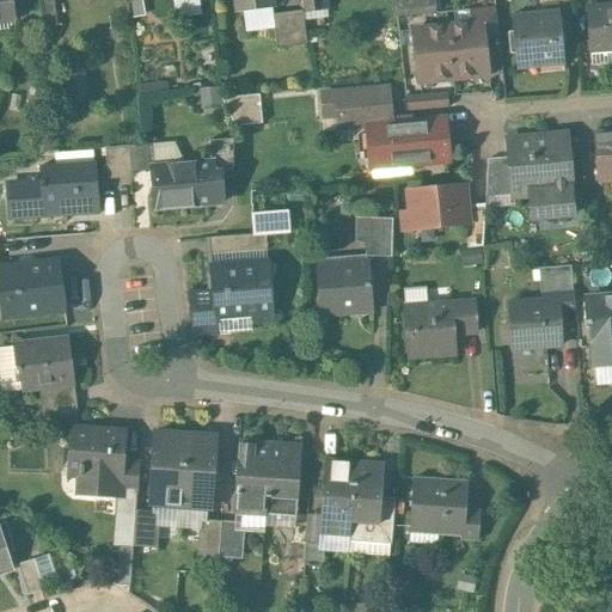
[(0,0),(0,20),(14,19),(11,0),(0,0)]
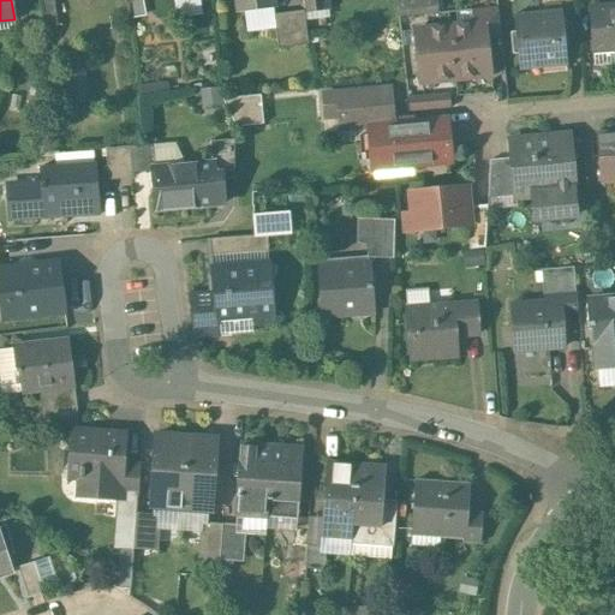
[(58,27),(54,0),(40,0),(45,29),(58,27)]
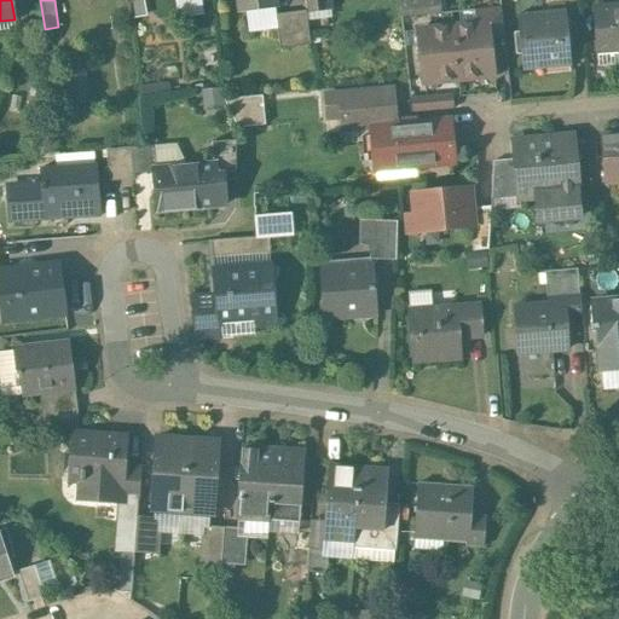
[(275,0),(241,0),(242,12),(276,7),(275,0)]
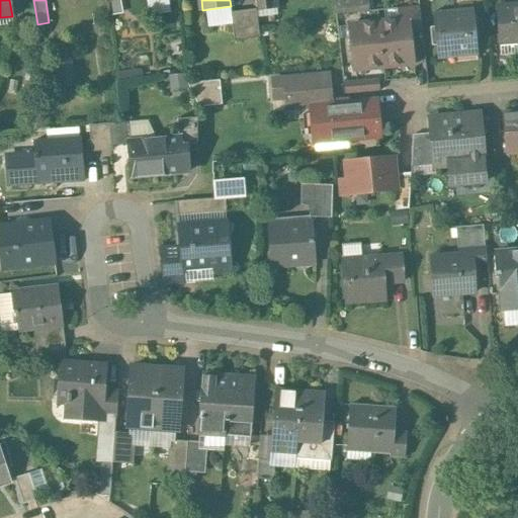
[(257,0),(259,10),(277,7),(275,0),(257,0)]
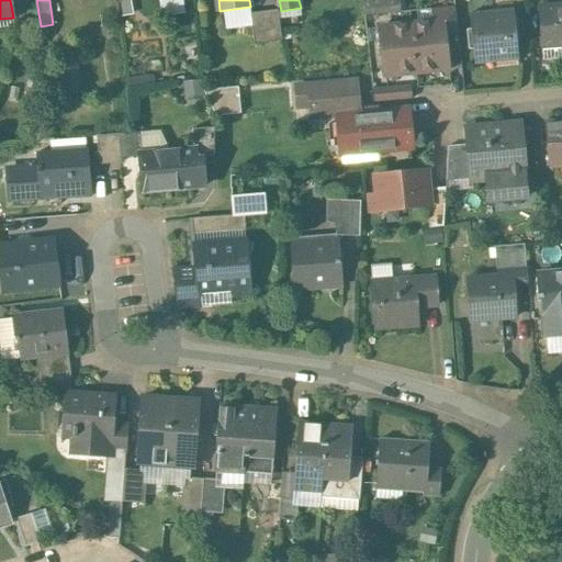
[(406,0),(366,0),(367,12),(407,10),(406,0)]
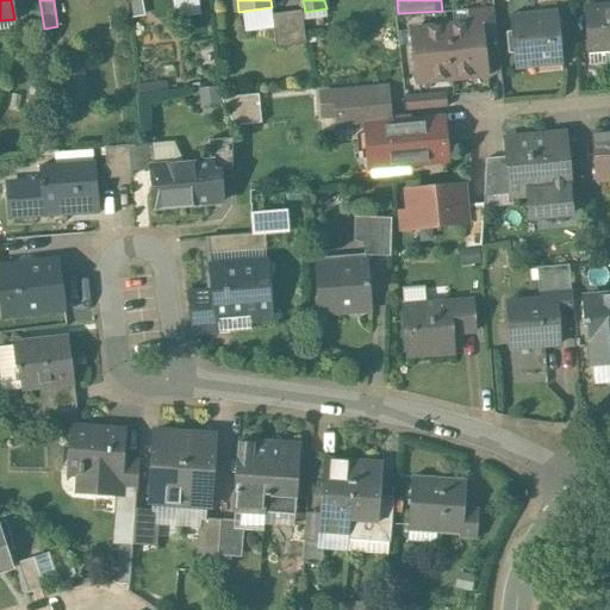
[(609,7),(585,10),(587,42),(608,39),(609,51),(609,7)]
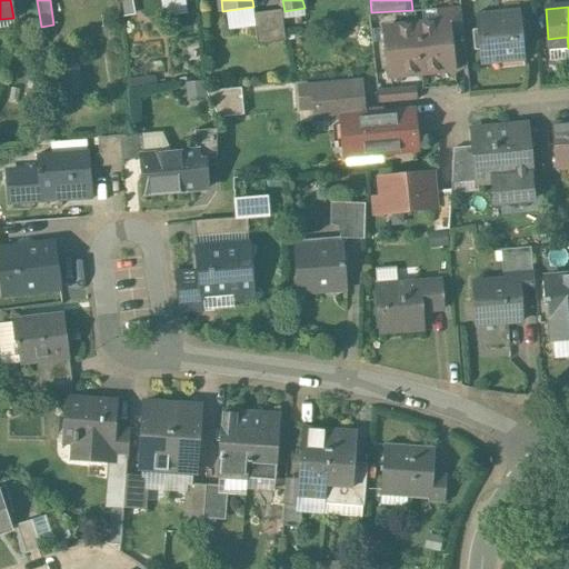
[(460,8),(438,10),(439,23),(449,22),(450,36),(463,33),(460,8)]
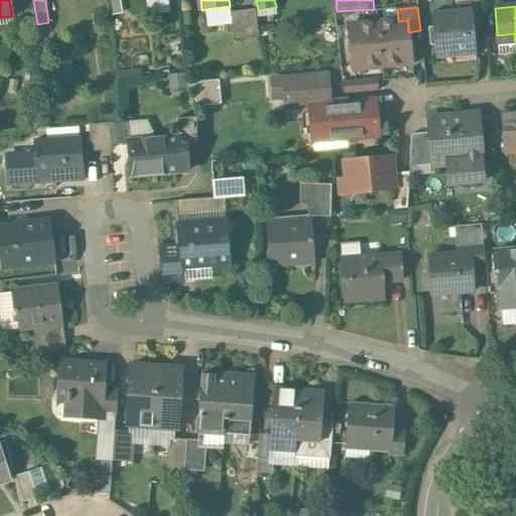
[(255,9),(230,14),(234,41),(259,38),(255,9)]
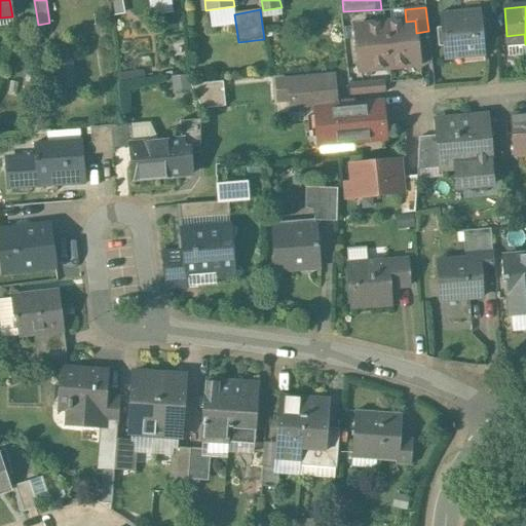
[(483,10),(440,14),(445,61),(464,60),(463,53),(484,51),(484,58),(487,58),(483,10)]
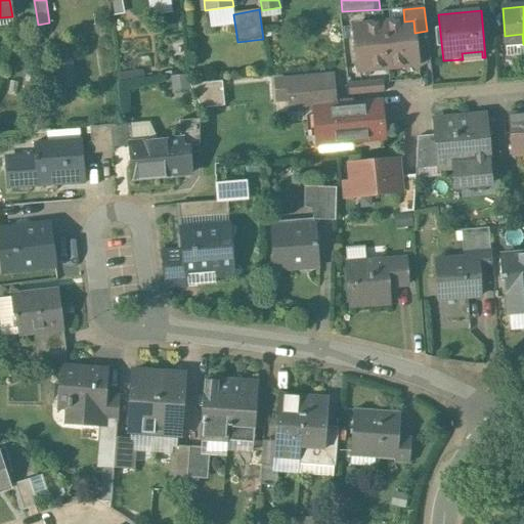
[(404,22),(384,24),(388,69),(404,67),(403,60),(418,58),(415,33),(413,20),(404,22)]
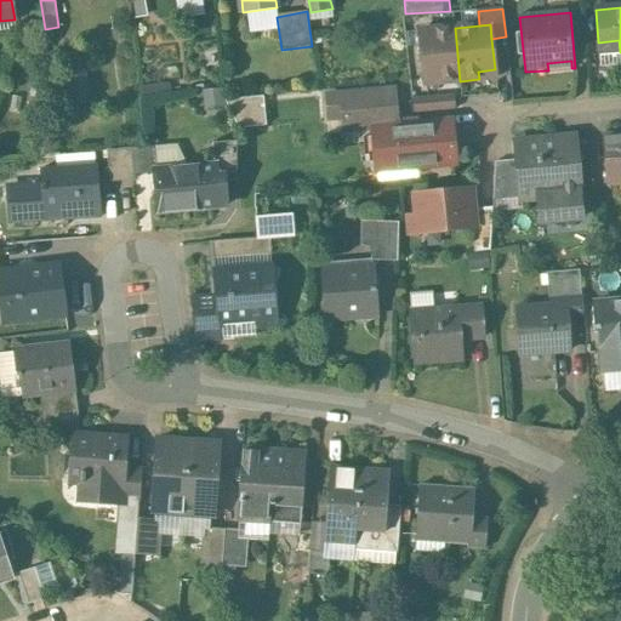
[(455,28),(426,30),(427,45),(420,46),(425,85),(460,81),(455,28)]
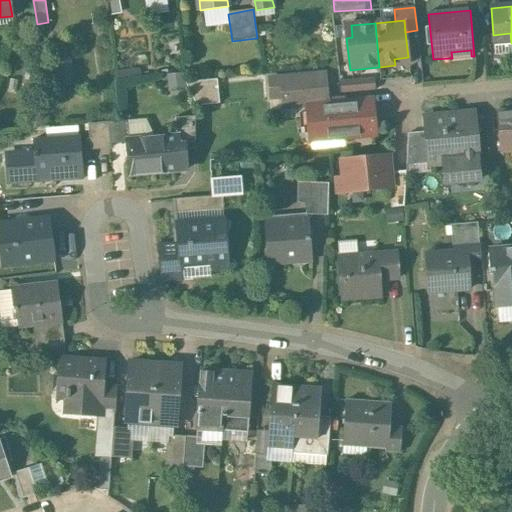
[(325,74),(269,79),(271,98),(283,97),(284,109),(308,107),(307,104),(328,102),(325,74)]
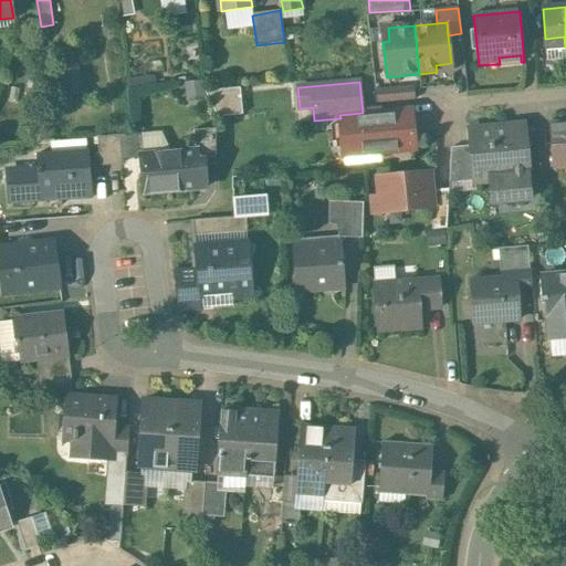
[(241,87),(206,91),(206,95),(217,117),(243,115),(241,87)]
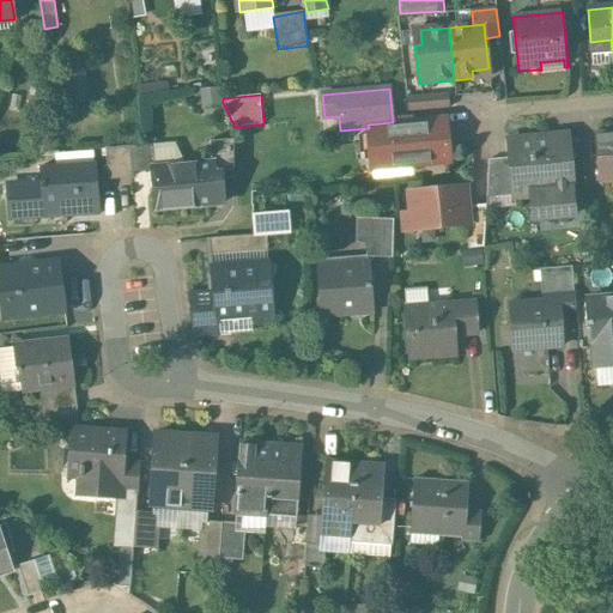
[(424,97),(407,98),(408,113),(425,110),(424,97)]
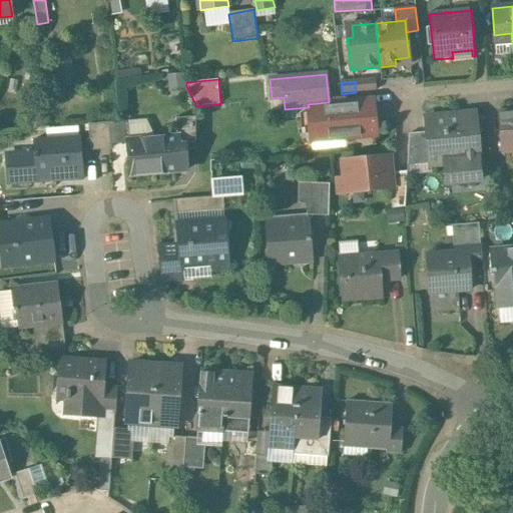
[(329,102),(308,104),(309,107),(312,138),(340,136),(341,139),(376,136),(374,123),(376,123),(374,102),(335,105),(335,102),(329,102)]
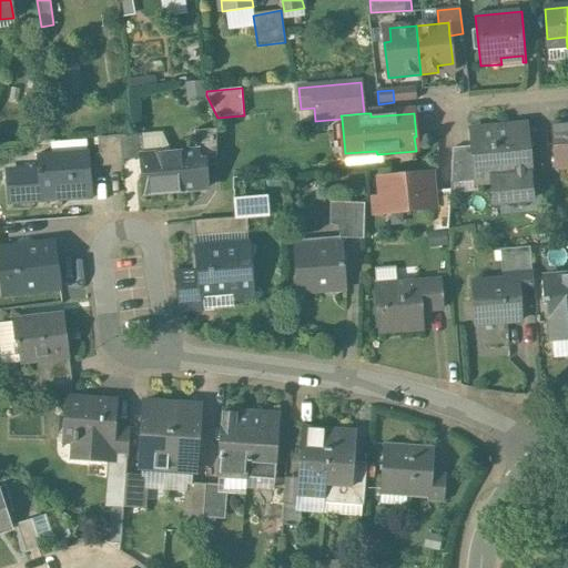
[(567,124),(551,127),(556,168),(567,166),(567,124)]
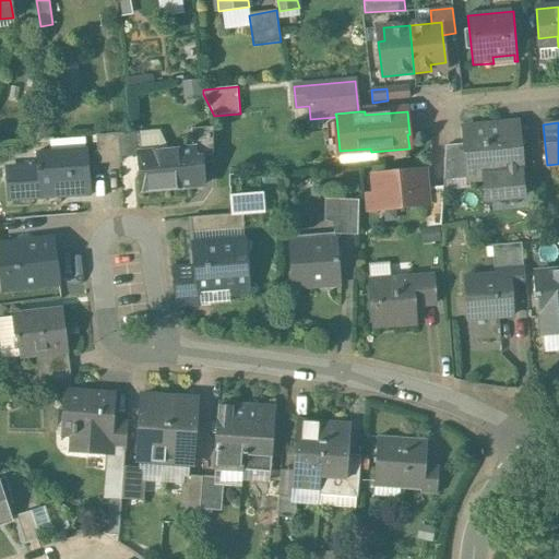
[(519,125),(463,130),(464,144),(466,169),(468,169),(510,165),(522,164),(519,125)]
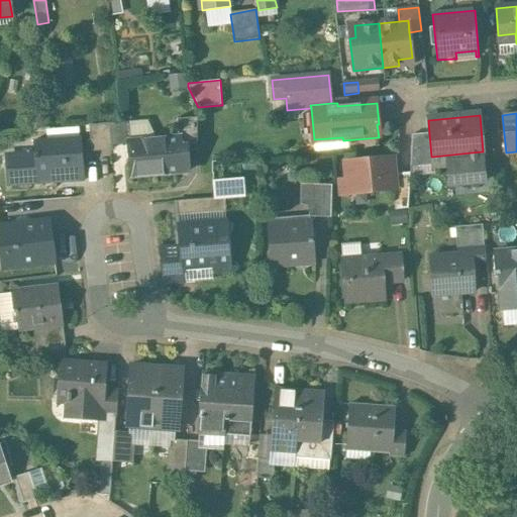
[(198,117),(177,119),(178,136),(179,136),(180,146),(186,145),(197,144),(198,117)]
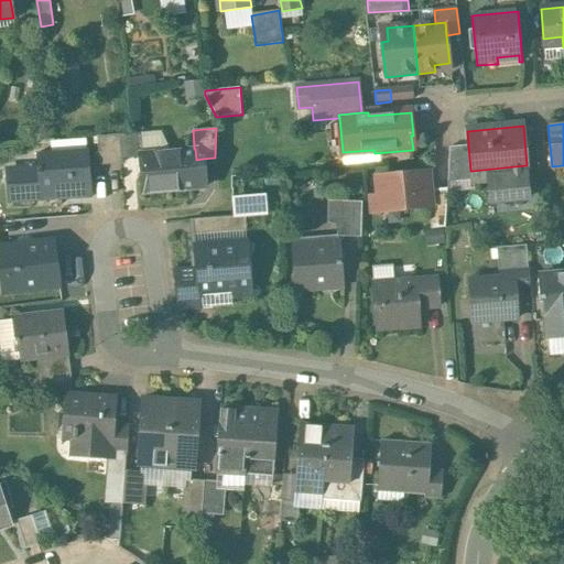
[(140,133),(119,136),(121,160),(141,158),(141,153),(142,153),(140,133)]
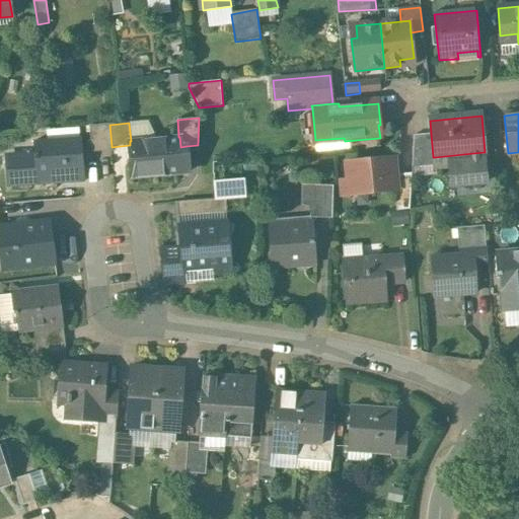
[(109,125),(89,126),(91,153),(112,152),(112,147),(109,125)]
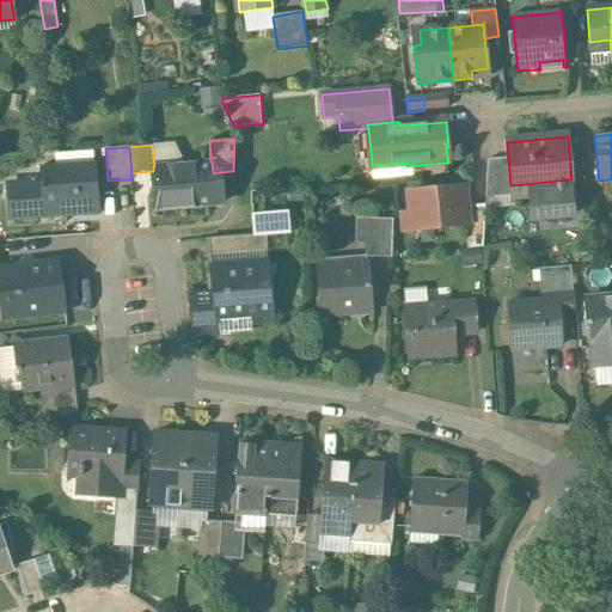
[(508,158),(488,160),(485,197),(494,197),(514,196),(513,185),(510,185),(508,158)]
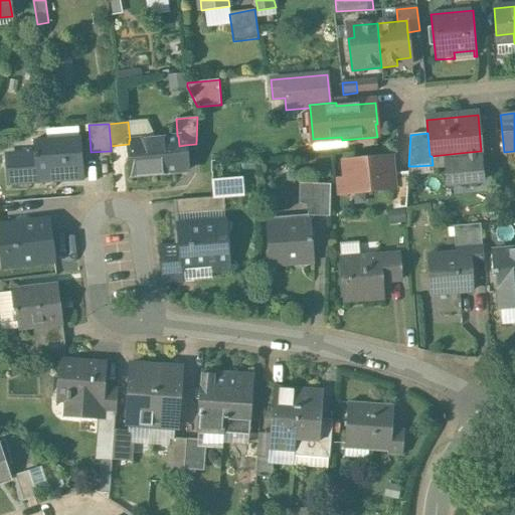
[(177,137),(130,141),(130,140),(129,140),(129,144),(131,177),(133,177),(133,176),(154,174),(154,175),(156,175),(156,174),(180,172),(180,173),(181,173),(179,147),(185,146),(185,145),(179,146),(178,136),(177,136),(177,137)]
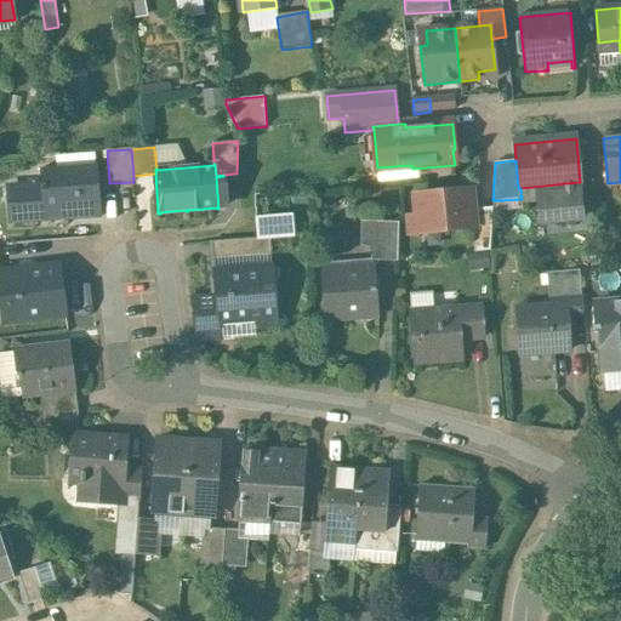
[(98,166),(44,170),(47,222),(102,218),(98,166)]
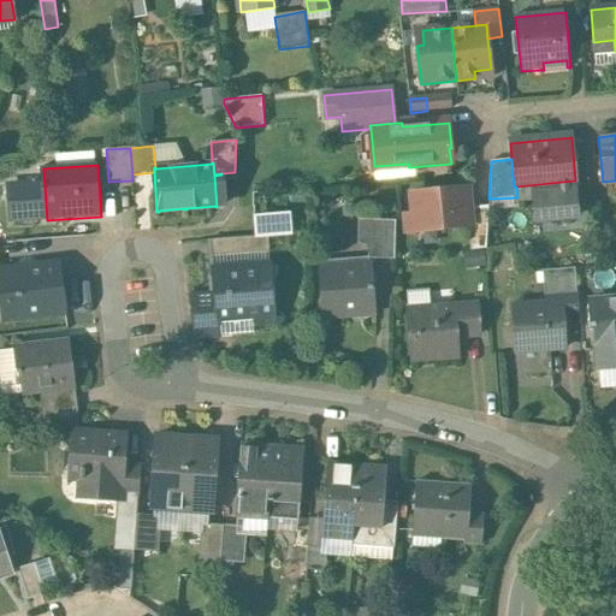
[(40,179),(5,182),(7,221),(42,219),(40,179)]
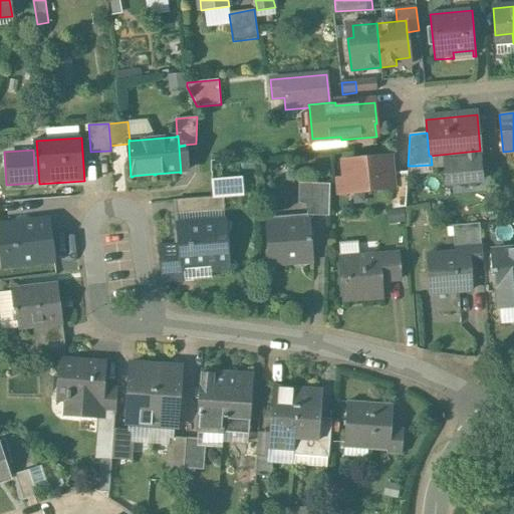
[(469,156),(462,157),(462,160),(458,160),(460,183),(481,181),(479,166),(476,166),(476,160),(481,160),(480,151),(469,152),(469,156)]
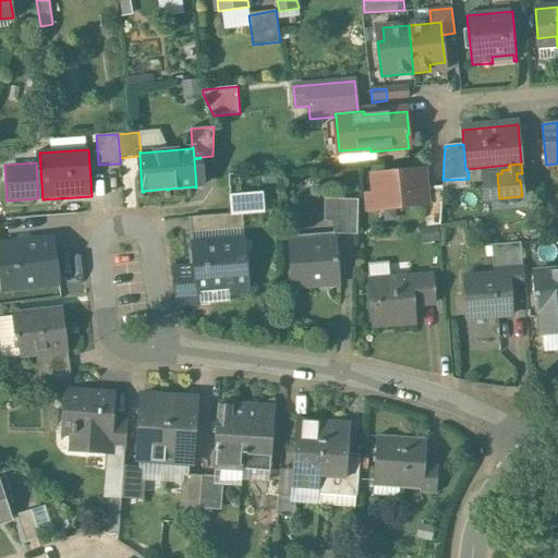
[(422,170),(374,174),(377,209),(424,205),(426,205),(424,189),(422,170)]
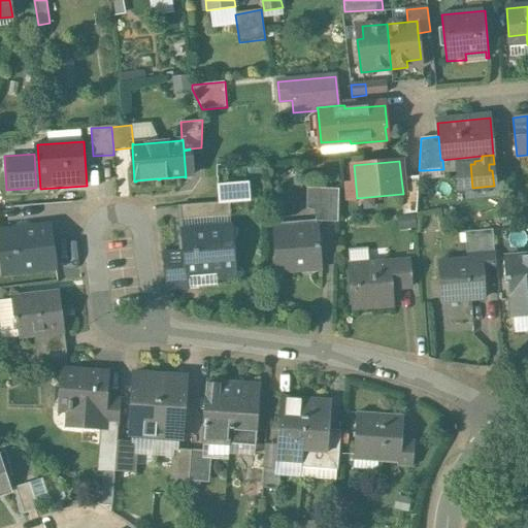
[(443,169),(426,170),(427,178),(443,177),(443,169)]
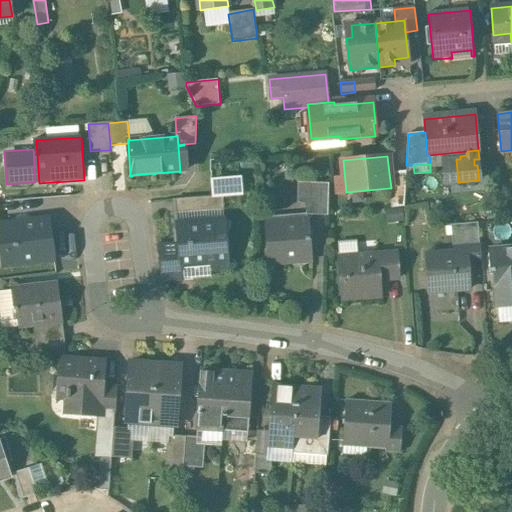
[(406,171),(389,173),(391,188),(389,188),(391,208),(404,207),(406,171)]
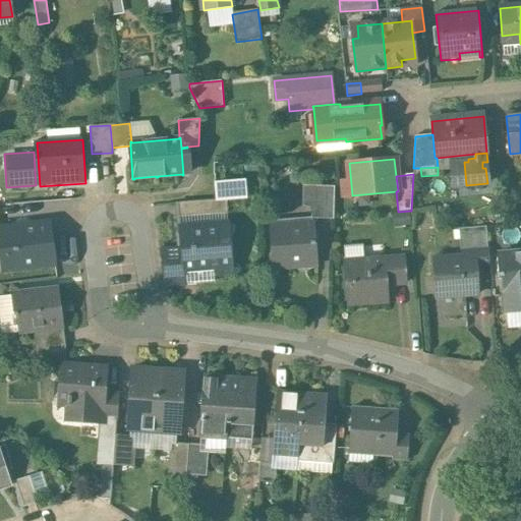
[(228,198),(178,203),(179,218),(229,215),(228,198)]
